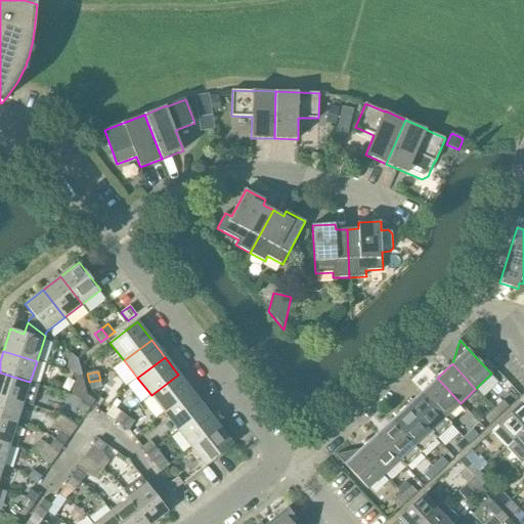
[(30,384),(30,382),(0,373),(0,395),(24,403),(32,406),(38,386),(30,384)]
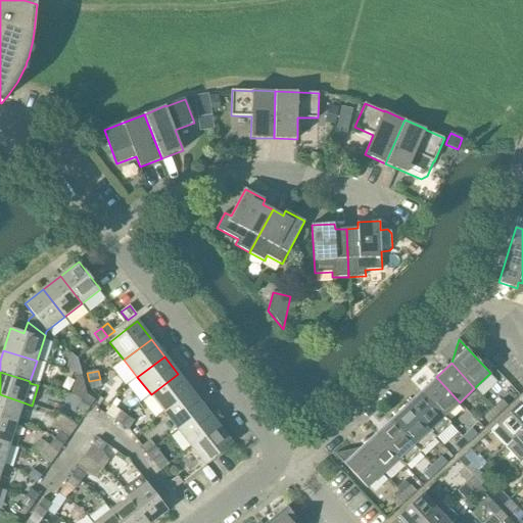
[(151,394),(164,412),(192,391),(178,374),(151,394)]
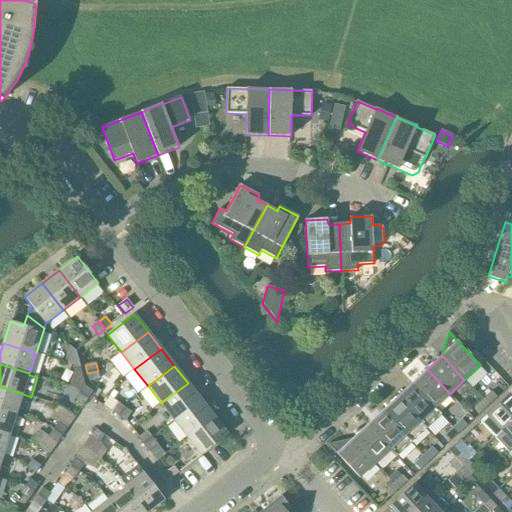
[(427,369),(412,383),(435,408),(450,394),(427,369)]
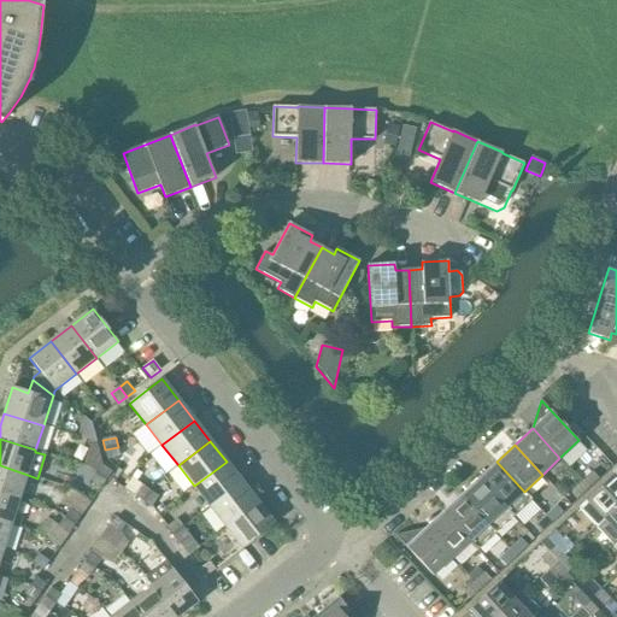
[(118,447),(105,450),(107,460),(121,457),(118,447)]
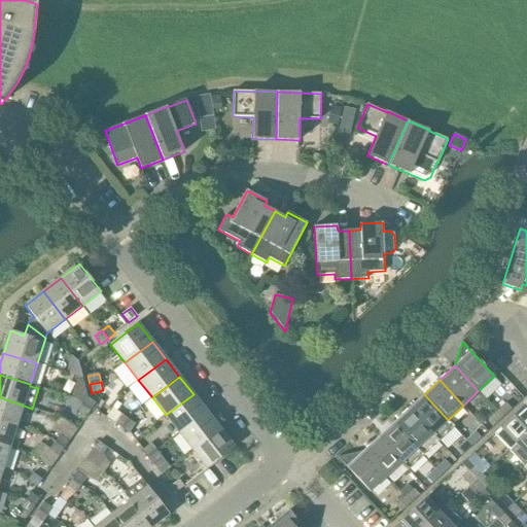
[(207,412),(194,394),(166,415),(179,433),(207,412)]
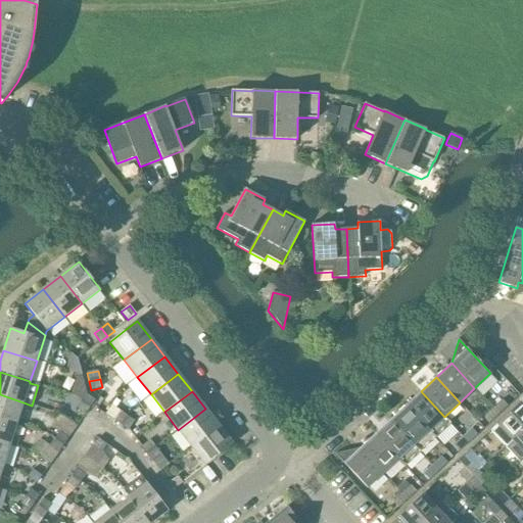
[(444,417),(421,391),(406,406),(435,437),(450,424),(444,417)]
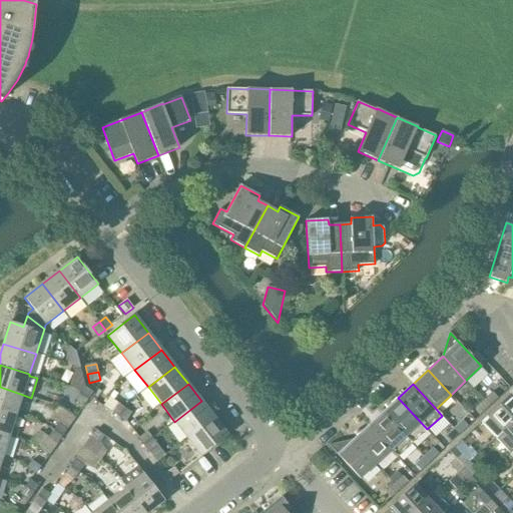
[(23,395),(0,387),(0,410),(16,416),(23,395)]
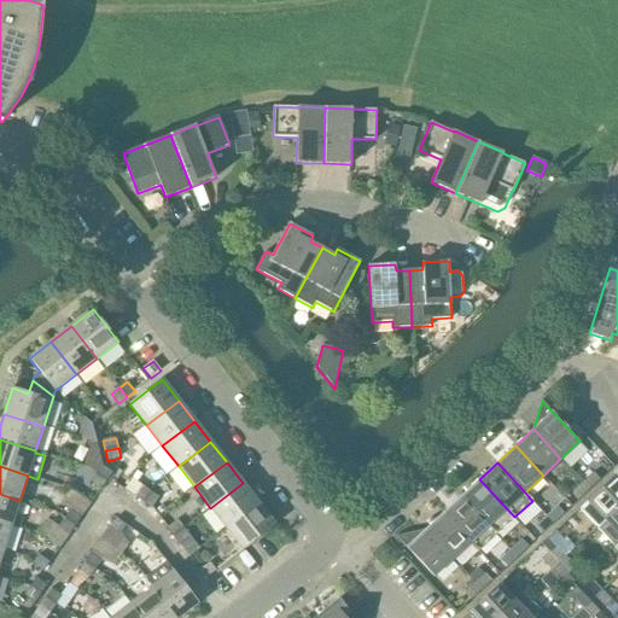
[(95,473),(106,482),(112,473),(101,466),(95,473)]
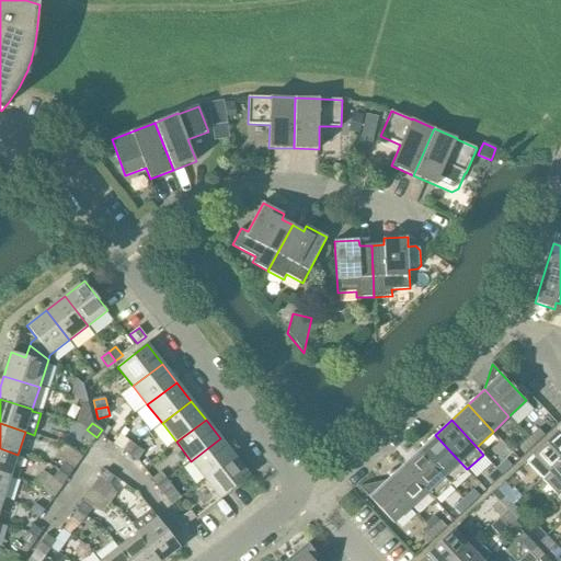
[(529,438),(536,445),(545,435),(539,428),(529,438)]
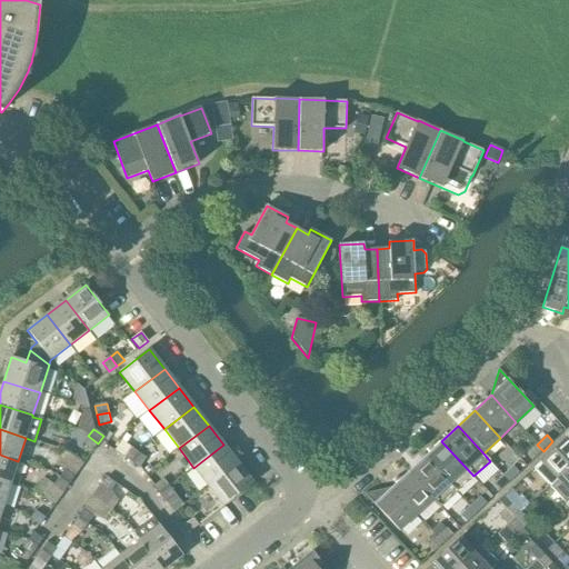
[(98,443),(88,436),(82,443),(92,451),(98,443)]
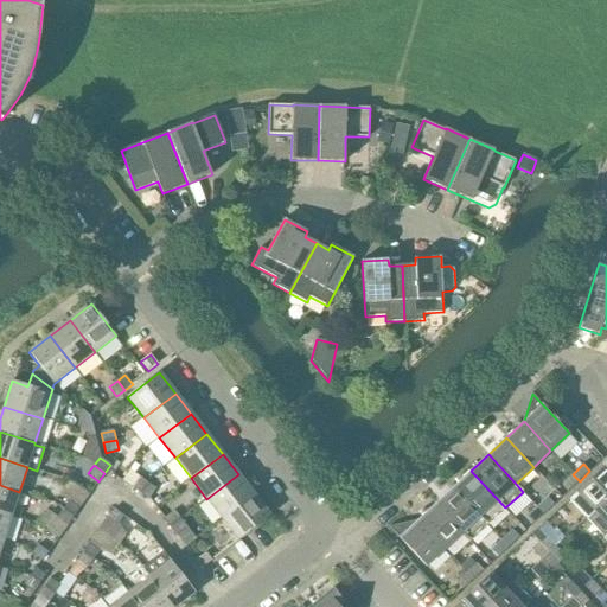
[(586,518),(606,498),(606,466),(606,465),(569,499),(586,518)]
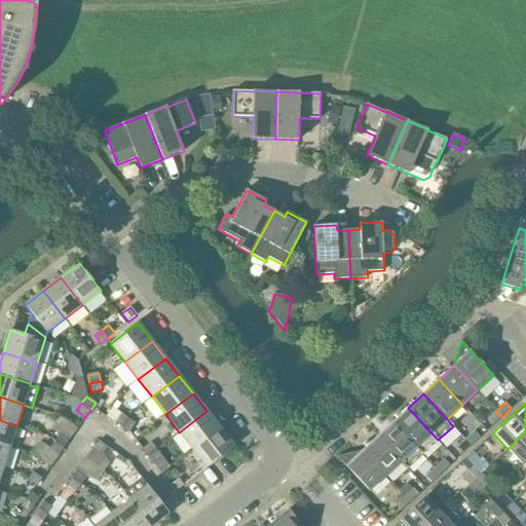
[(408,408),(392,422),(422,454),(438,440),(408,408)]
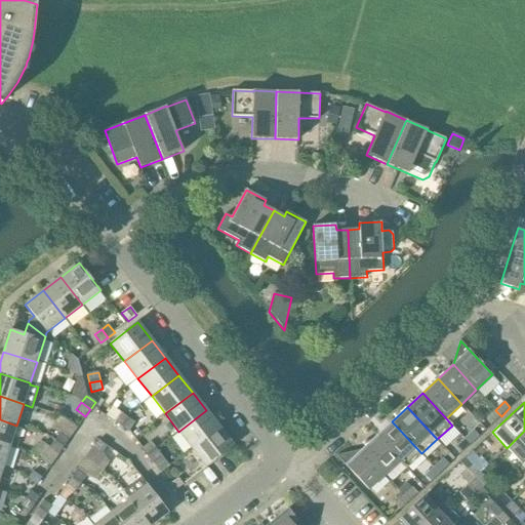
[(178,432),(192,449),(219,428),(206,410),(178,432)]
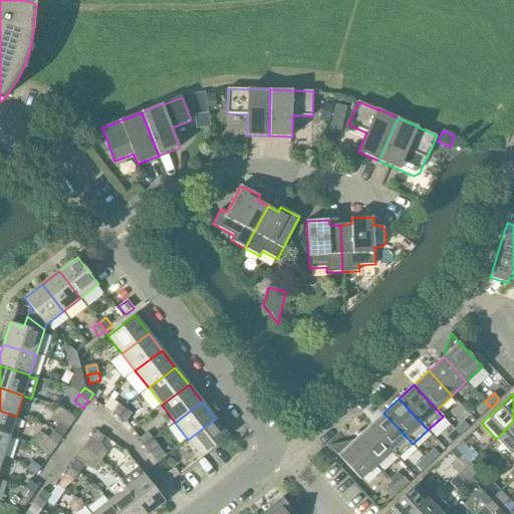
[(491,408),(485,402),(476,410),(482,416),(491,408)]
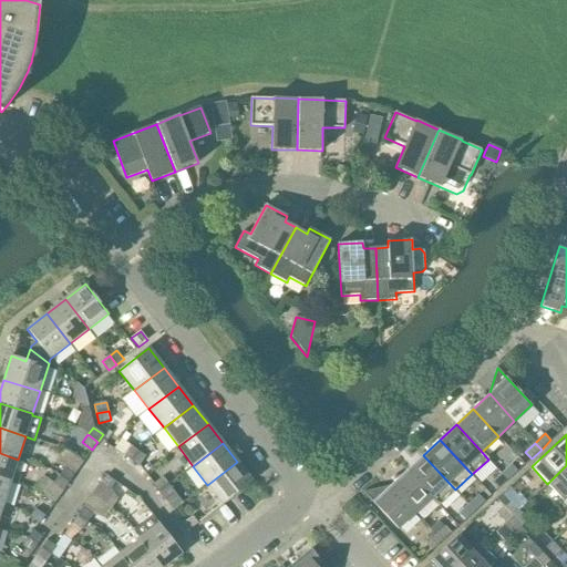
[(132,461),(138,451),(131,446),(124,455),(132,461)]
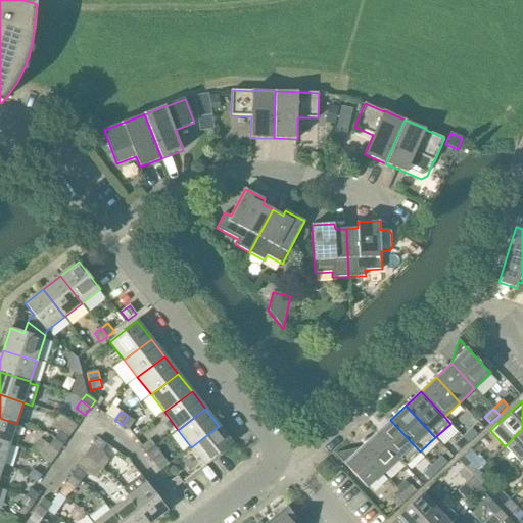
[(128,416),(122,425),(129,430),(135,421),(128,416)]
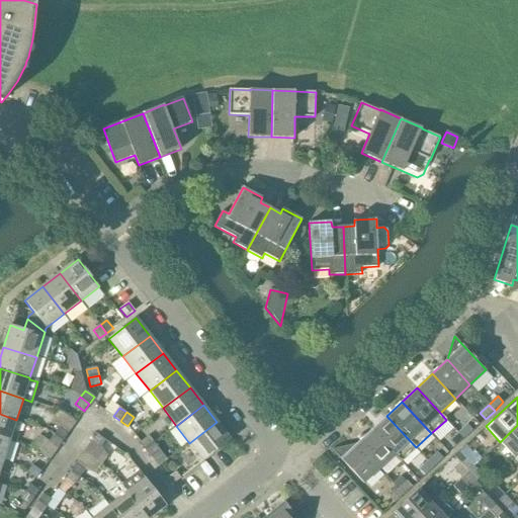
[(0,414),(0,437),(10,440),(16,442),(18,435),(12,433),(16,420),(0,414)]
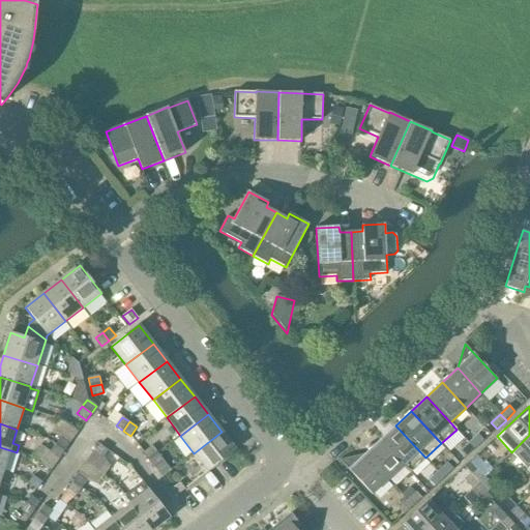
[(55,444),(64,451),(69,444),(78,433),(65,424),(58,437),(60,438),(55,444)]
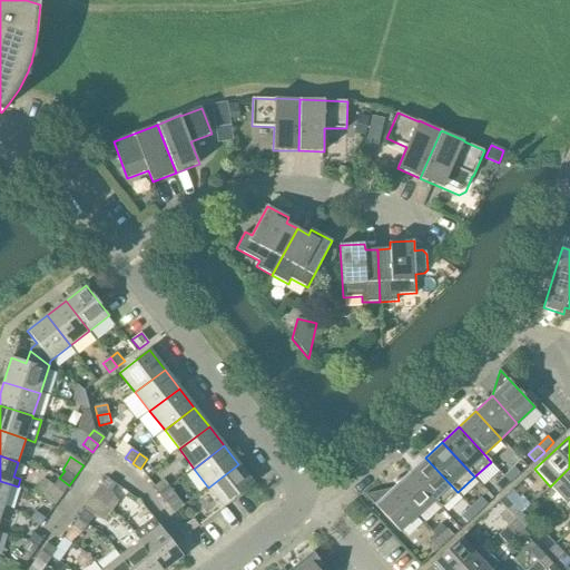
[(425,458),(409,473),(434,500),(441,508),(458,492),(425,458)]
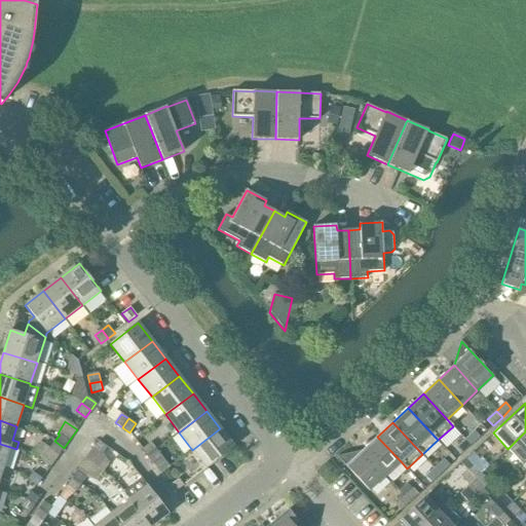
[(192,450),(207,467),(234,446),(220,428),(192,450)]
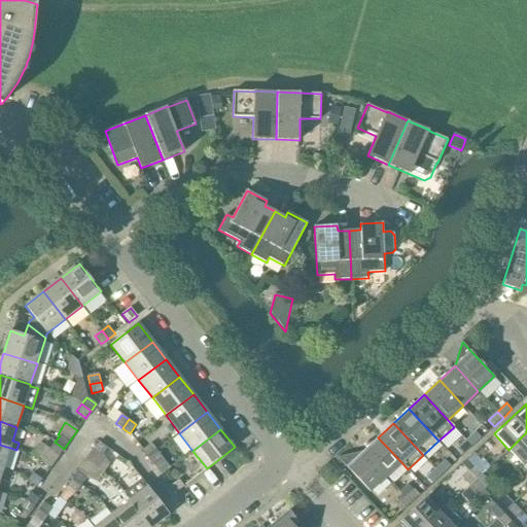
[(466,441),(472,446),(482,437),(476,431),(466,441)]
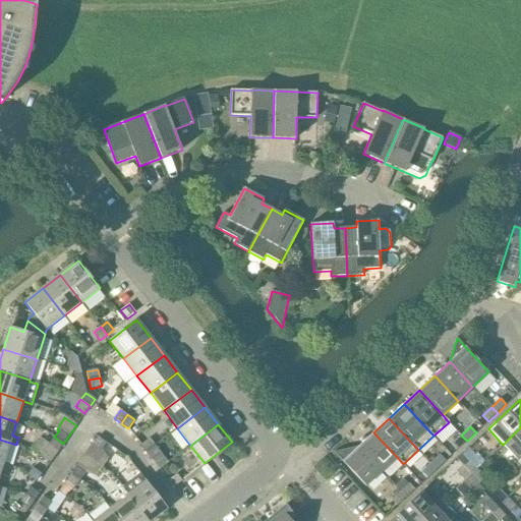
[(518,460),(520,456),(520,427),(503,445),(518,460)]
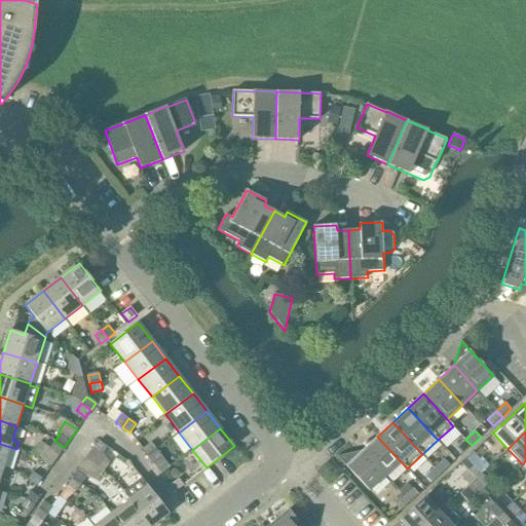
[(385,476),(401,461),(377,437),(362,451),(385,476)]
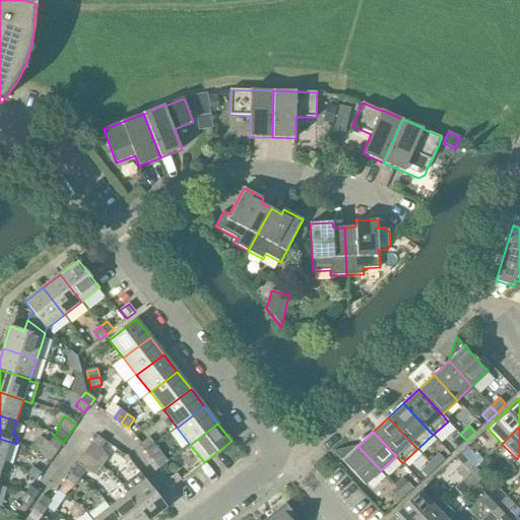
[(466,440),(460,435),(452,443),(457,449),(466,440)]
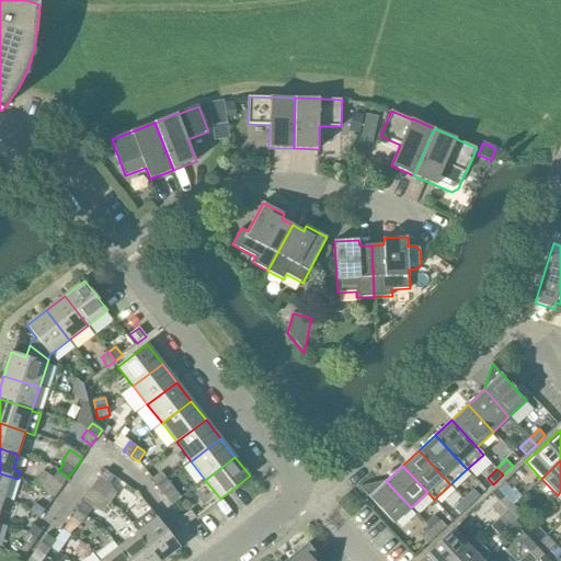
[(68,478),(58,470),(53,478),(63,485),(68,478)]
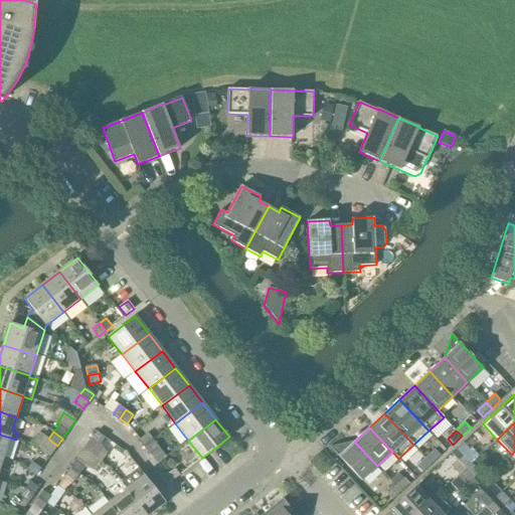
[(106,438),(97,432),(92,439),(101,445),(106,438)]
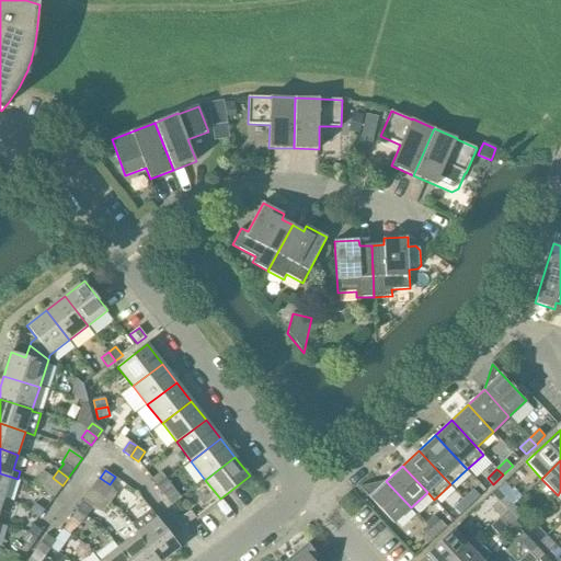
[(158,487),(167,479),(161,472),(152,479),(158,487)]
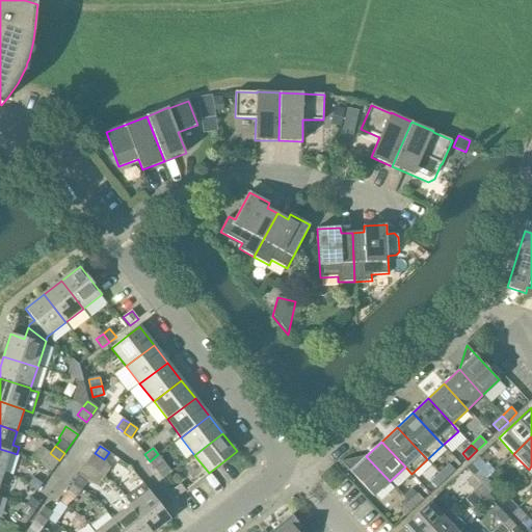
[(0,472),(3,474),(10,452),(0,449),(0,472)]
